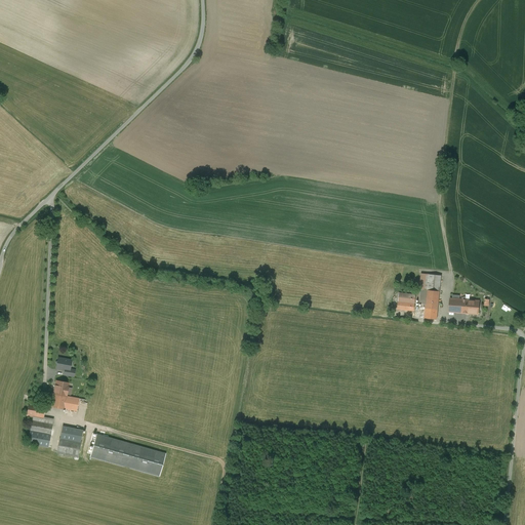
[(441,276),(421,274),(419,290),(427,290),(440,292),(441,276)]
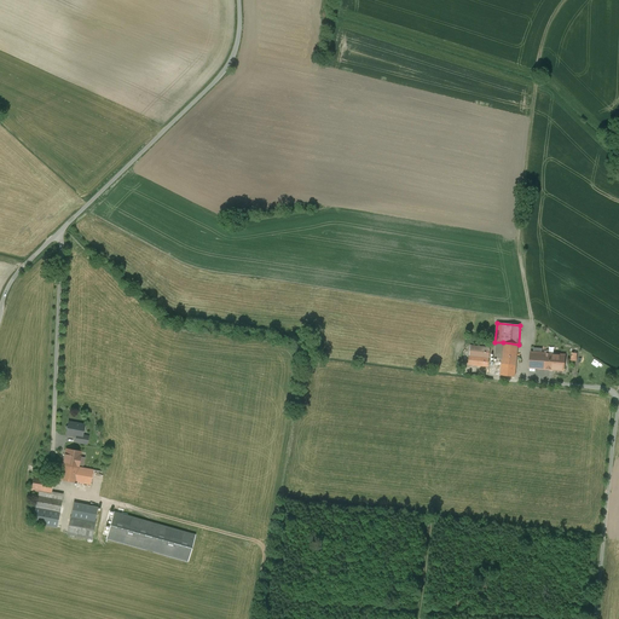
[(503,342),(495,342),(493,358),(502,359),(503,342)]
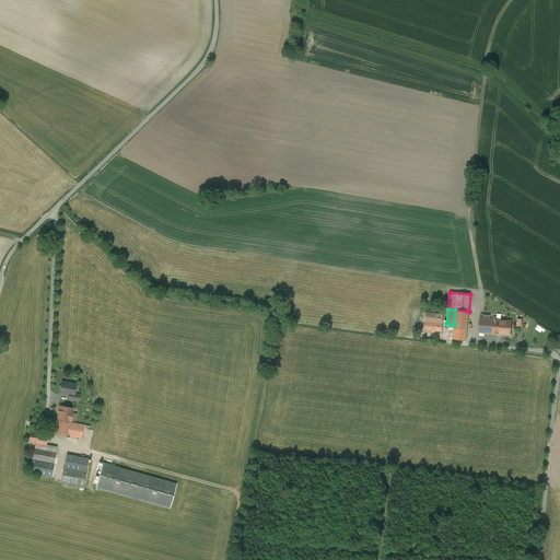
[(469,312),(455,310),(454,325),(454,329),(467,330),(469,312)]
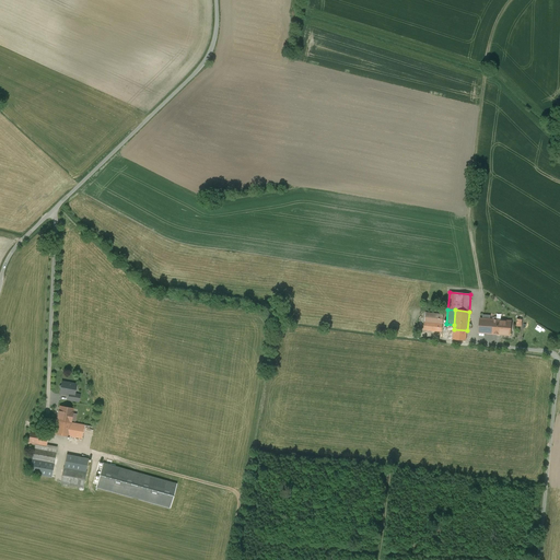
[(443,315),(426,313),(424,322),(442,324),(443,315)]
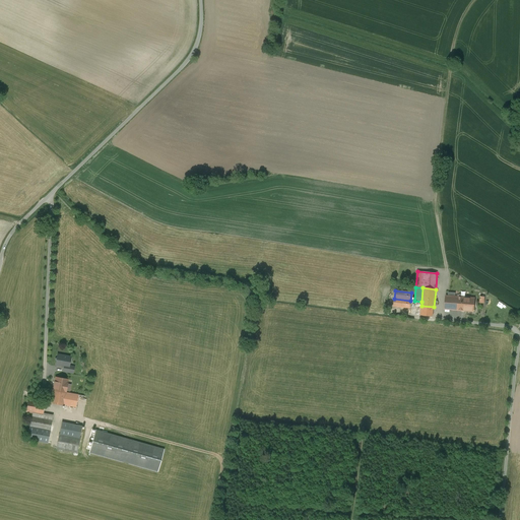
[(460,297),(446,296),(445,309),(459,310),(460,297)]
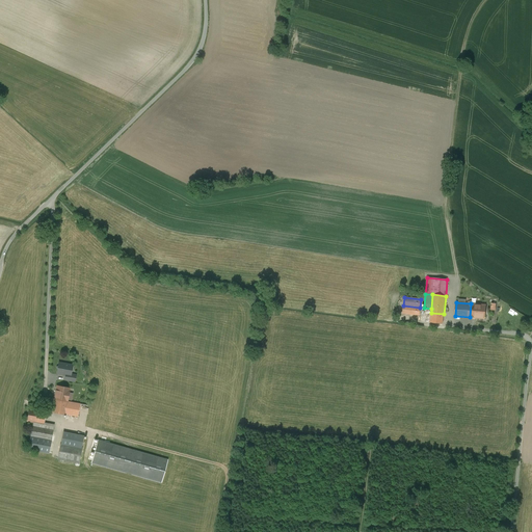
[(485,304),(471,303),(470,317),(484,319),(485,304)]
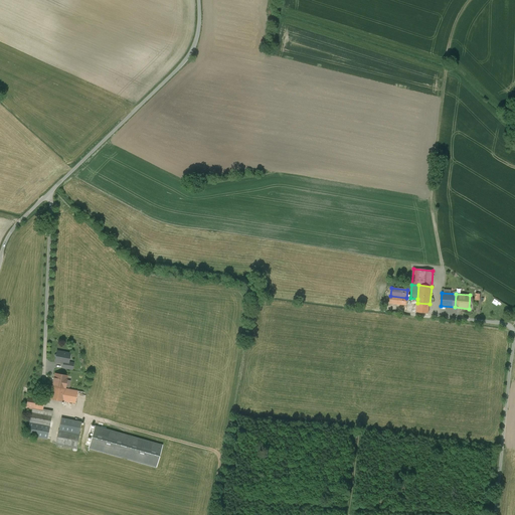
[(406,298),(390,296),(389,303),(406,305),(406,298)]
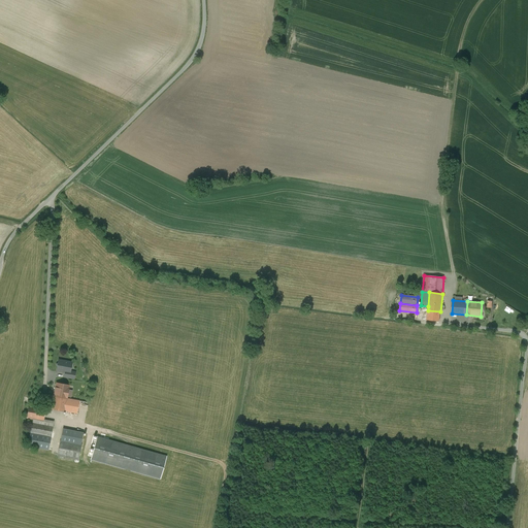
[(440,311),(428,310),(427,320),(439,322),(440,311)]
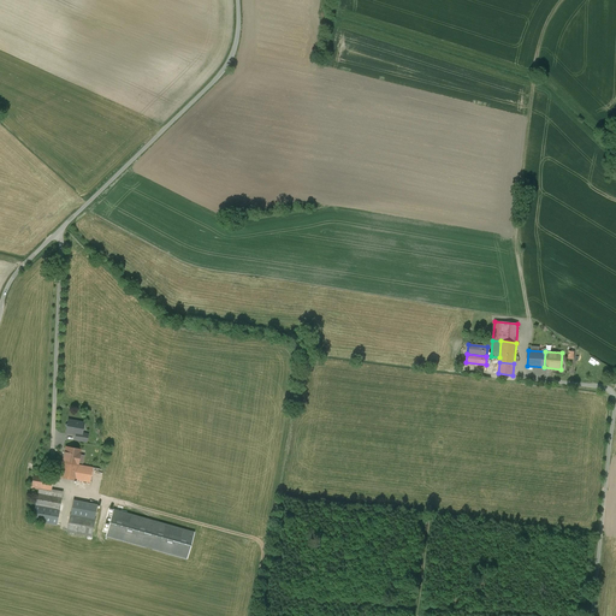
[(83,424),(69,420),(67,424),(65,425),(66,427),(66,431),(70,431),(72,433),(77,434),(81,436),(83,424)]
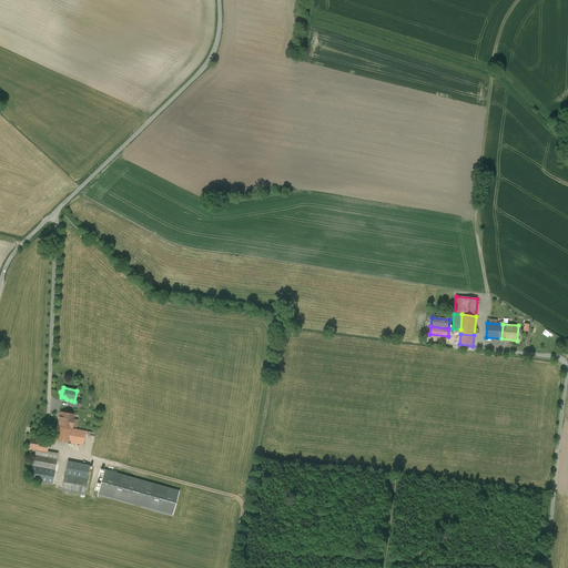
[(74,415),(60,413),(57,430),(71,434),(72,428),(74,415)]
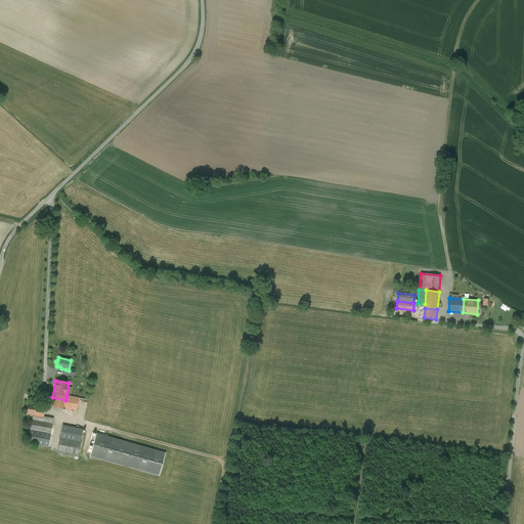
[(79,398),(67,395),(66,400),(63,408),(77,410),(79,398)]
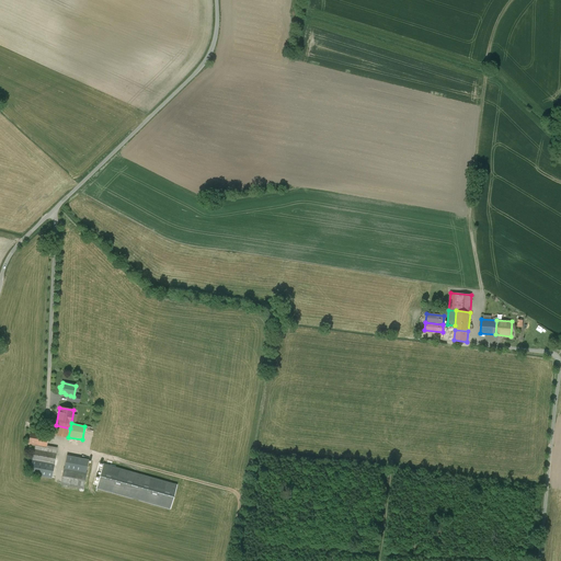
[(70,428),(56,425),(55,434),(68,437),(70,428)]
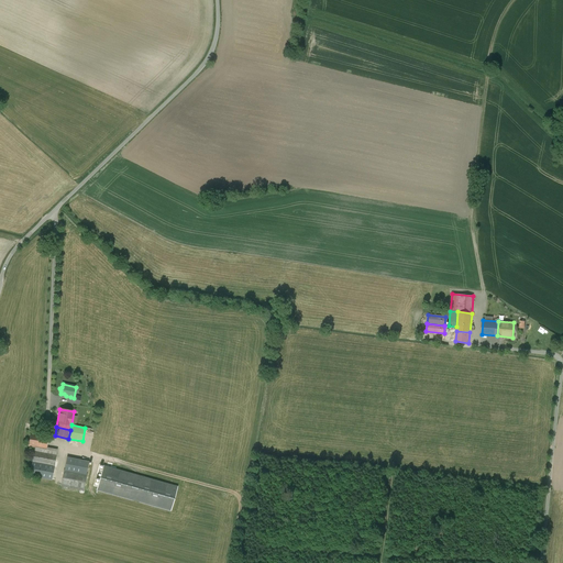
[(50,437),(31,433),(29,445),(35,446),(47,450),(47,448),(50,437)]
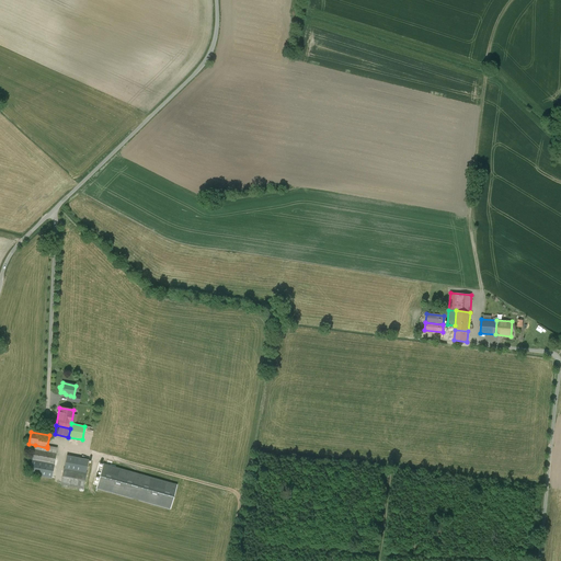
[(46,451),(34,449),(30,473),(52,478),(56,454),(46,451)]
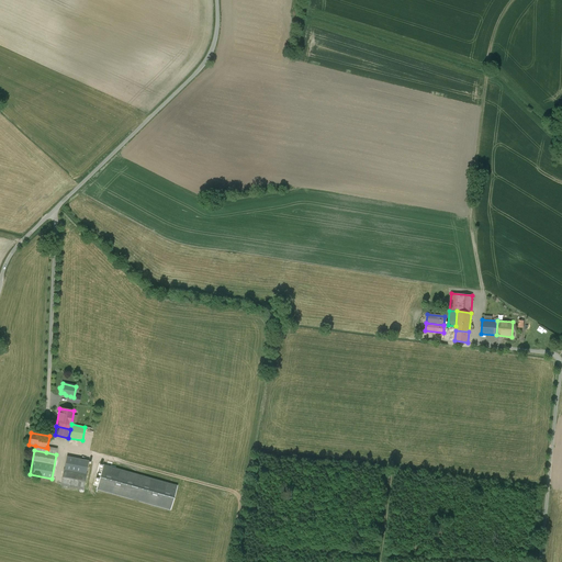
[(88,461),(67,457),(64,469),(86,473),(88,461)]
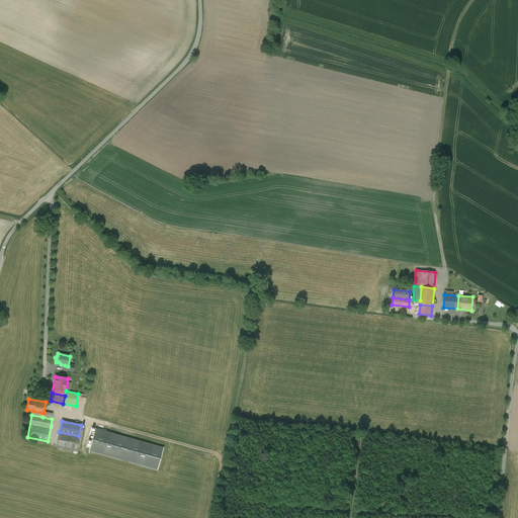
[(163,447),(95,428),(89,450),(157,469),(163,447)]
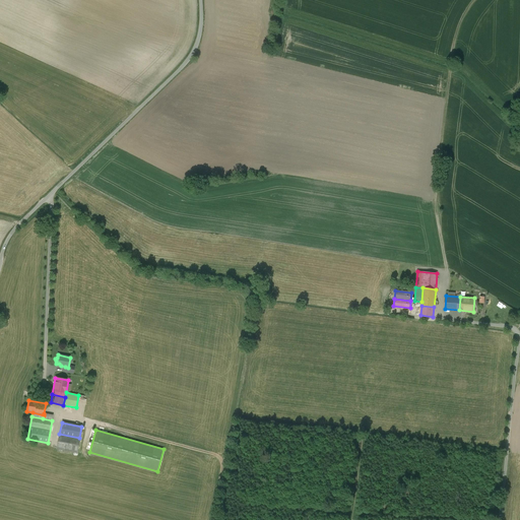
[(59,434),(56,449),(76,453),(79,438),(59,434)]
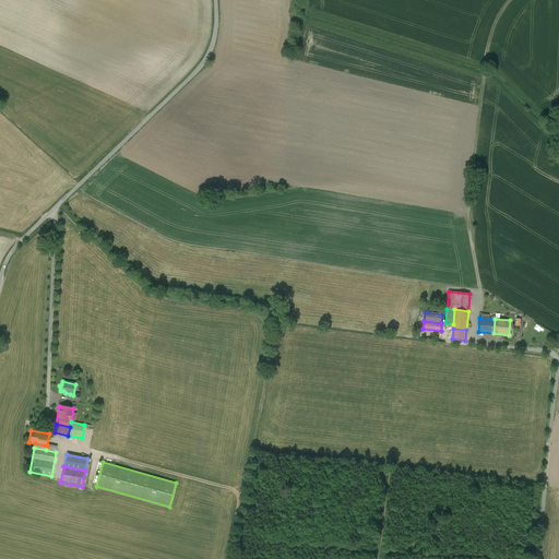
All buildings are outlined.
